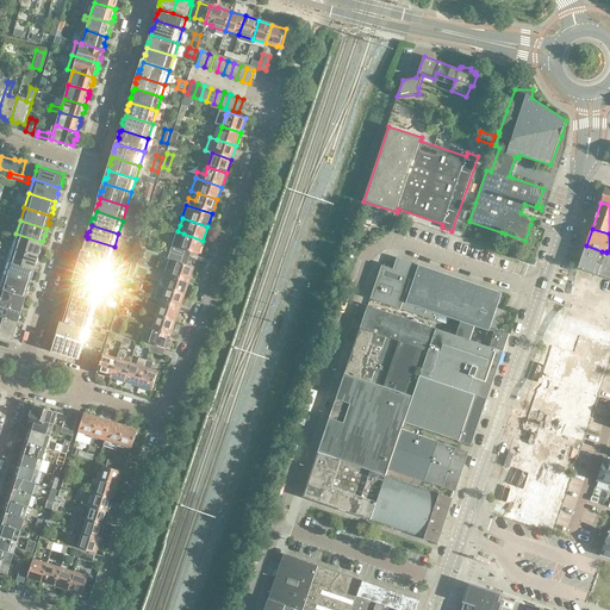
[(16,234),(12,248),(38,256),(38,255),(39,255),(42,250),(39,248),(42,242),(16,234)]
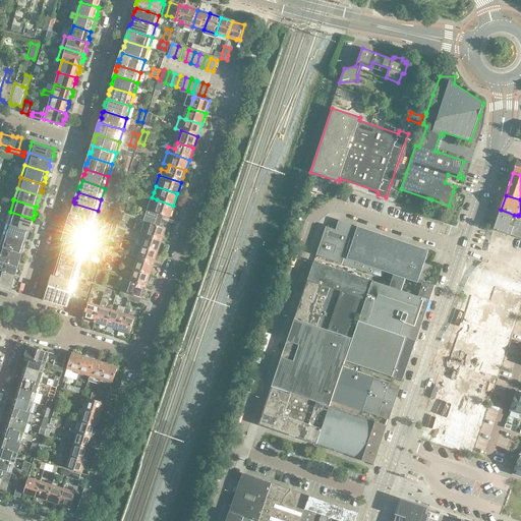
[(148,209),(146,215),(162,221),(163,215),(169,217),(173,206),(157,199),(154,212),(148,209)]
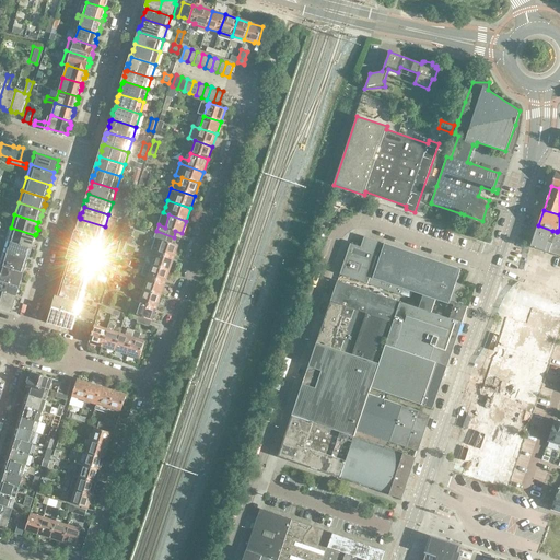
[(77,231),(101,240),(105,226),(80,219),(79,225),(78,224),(76,231),(77,231)]
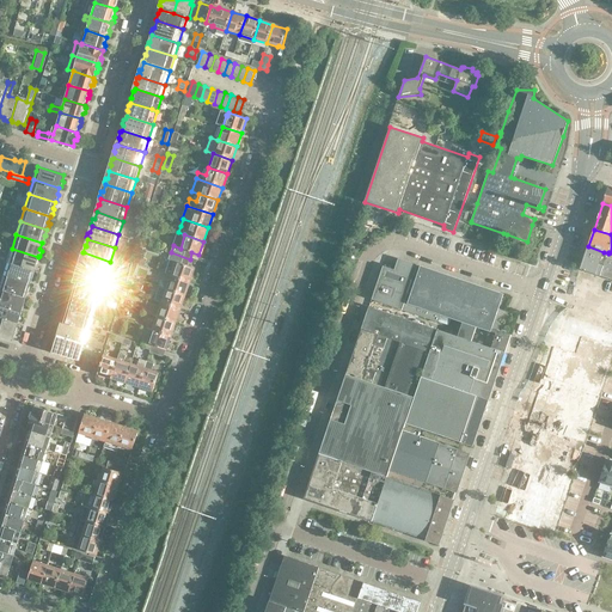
[(588,246),(580,269),(583,270),(600,276),(611,280),(611,252),(609,252),(609,254),(604,252),(588,246)]
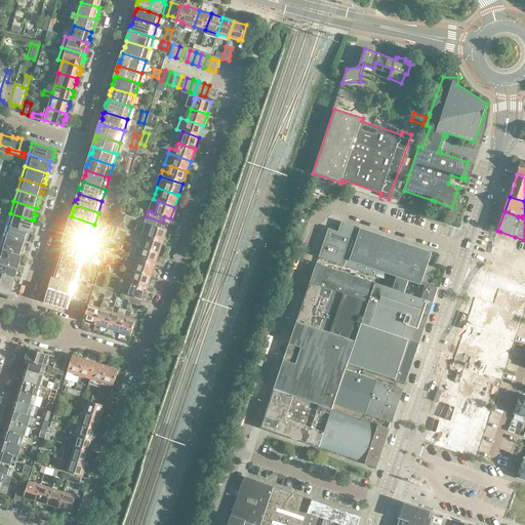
[(10,213),(6,225),(29,232),(30,227),(32,227),(33,223),(32,221),(33,220),(10,213)]
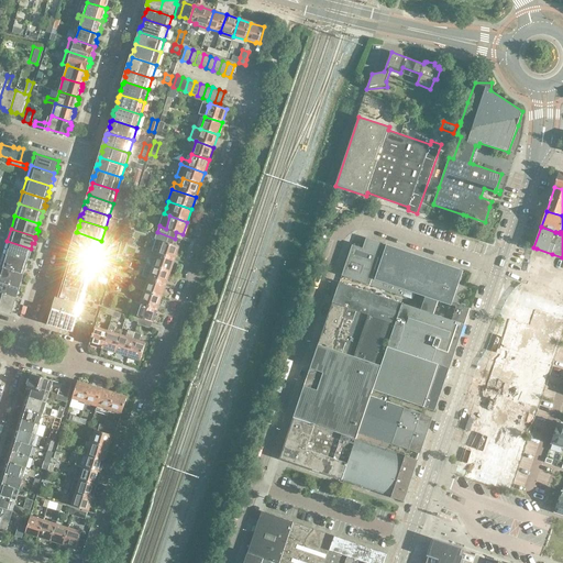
[(73,245),(98,253),(101,241),(77,232),(75,239),(73,240),(72,243),(73,245)]
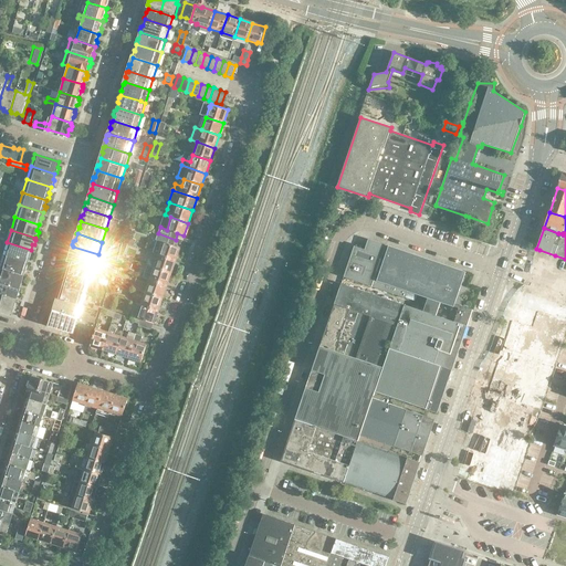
[(176,240),(158,233),(156,240),(163,242),(158,254),(175,261),(179,248),(174,245),(176,240)]
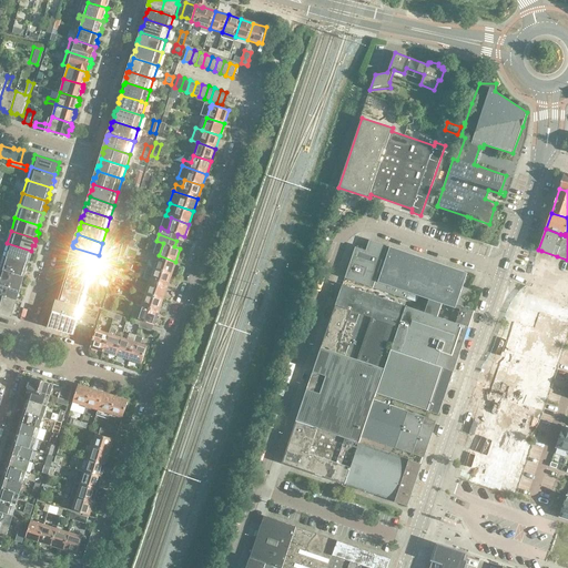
[(125,237),(124,244),(128,245),(130,246),(134,247),(137,242),(125,237)]
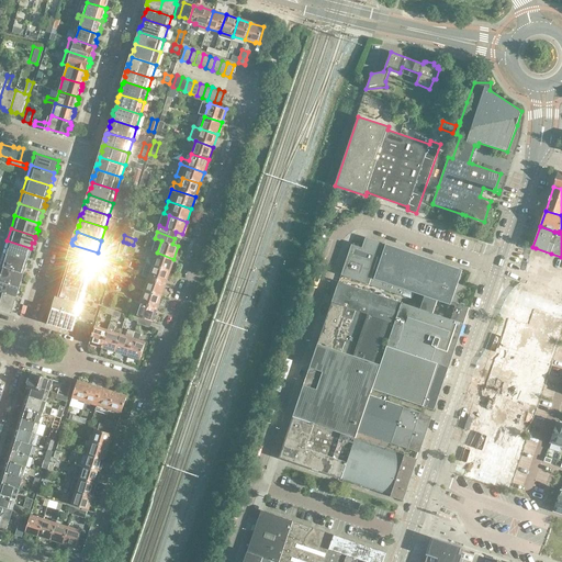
[(351,244),(341,276),(369,284),(403,296),(405,289),(425,296),(420,308),(433,313),(451,319),(456,306),(457,303),(451,302),(461,270),(386,245),(383,244),(366,237),(362,247),(351,244)]
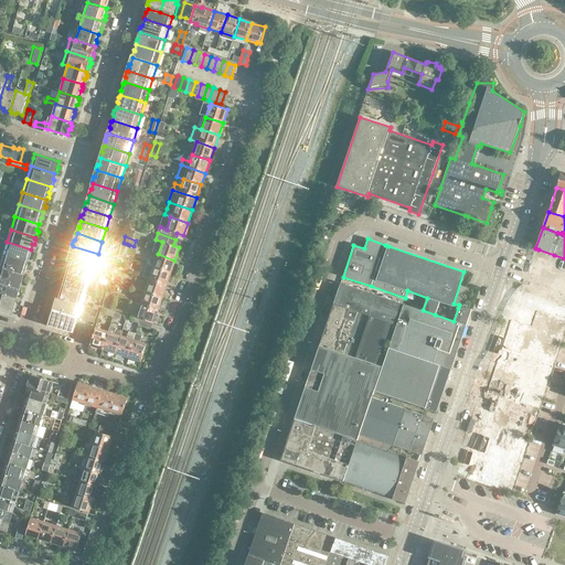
[(7,242),(2,254),(27,262),(29,257),(30,257),(31,252),(30,251),(31,249),(7,242)]
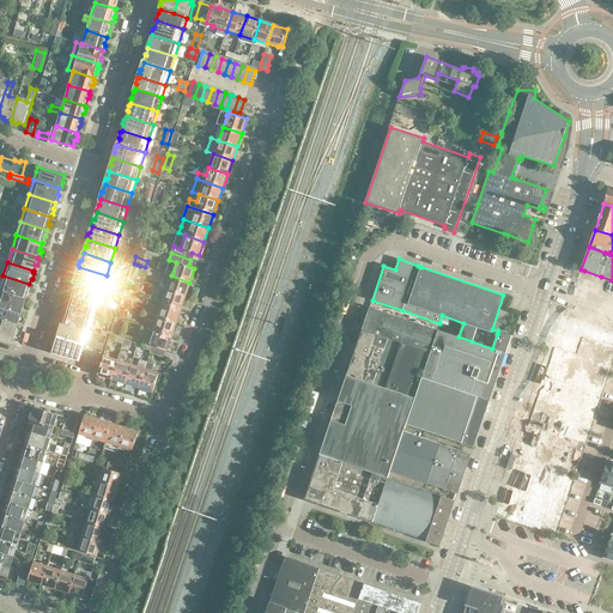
[(76,281),(102,290),(104,291),(107,285),(103,284),(107,275),(79,267),(79,268),(77,269),(76,274),(77,275),(76,281)]
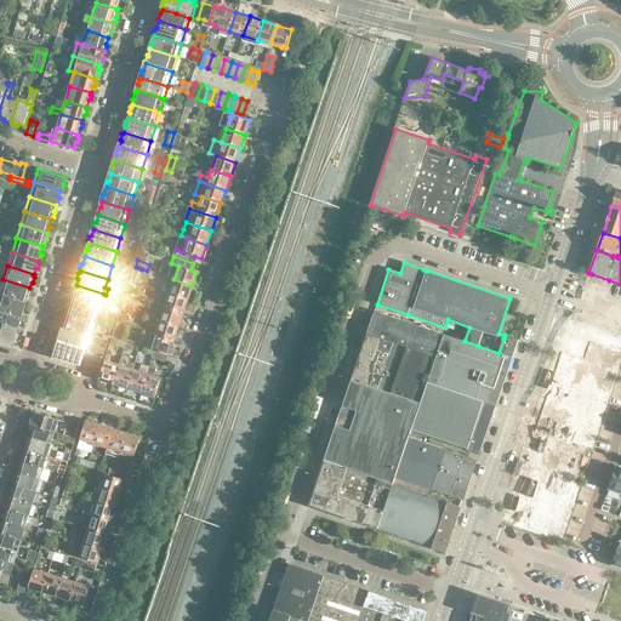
[(497,540),(485,579),(505,586),(500,603),(507,605),(513,588),(543,599),(557,560),(560,548),(562,546),(562,543),(620,369),(620,284),(609,280),(592,274),(588,273),(565,342),(567,343),(518,488),(516,488),(497,540)]
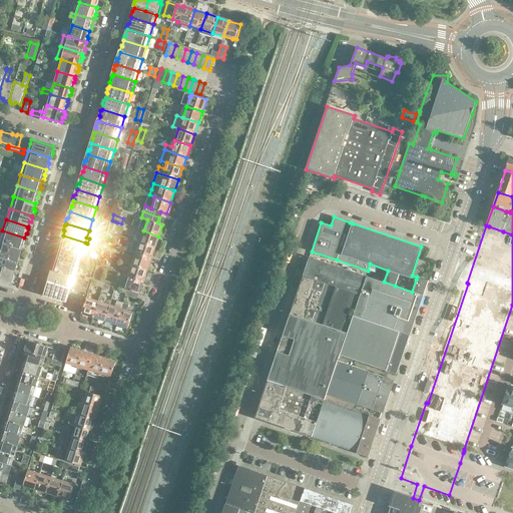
[(2,230),(0,238),(0,242),(21,249),(22,244),(24,244),(25,240),(24,239),(24,237),(2,230)]
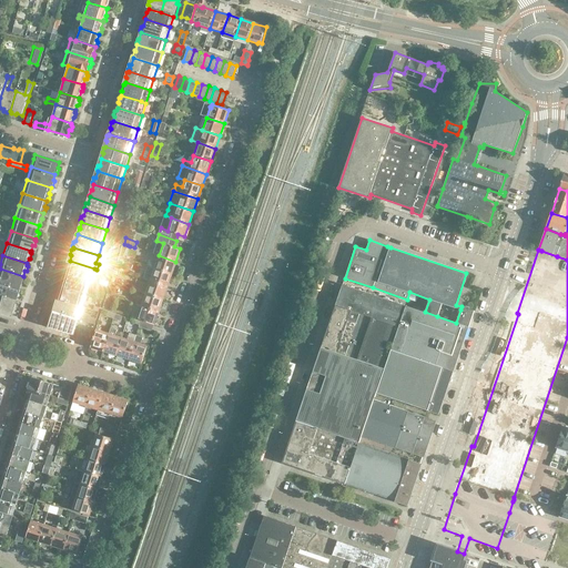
[(159,255),(154,269),(172,274),(175,262),(159,255)]
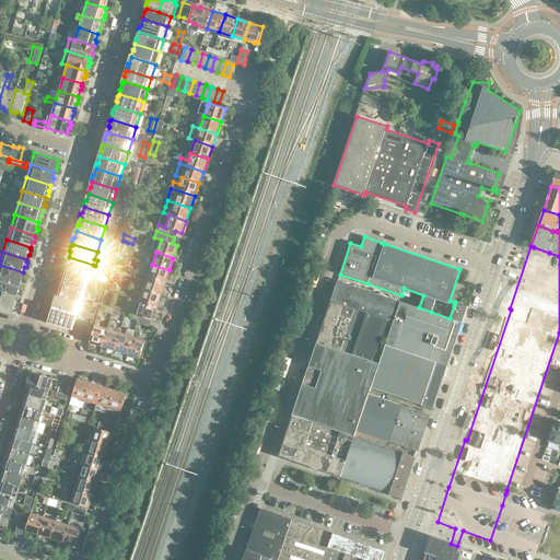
[(66,264),(65,269),(89,277),(93,265),(69,257),(68,258),(66,259),(65,263),(66,264)]
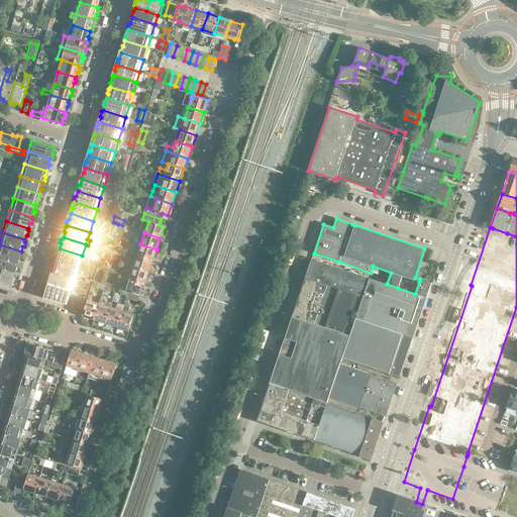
[(0,244),(0,257),(17,264),(19,259),(20,257),(22,254),(20,252),(21,251),(0,244)]
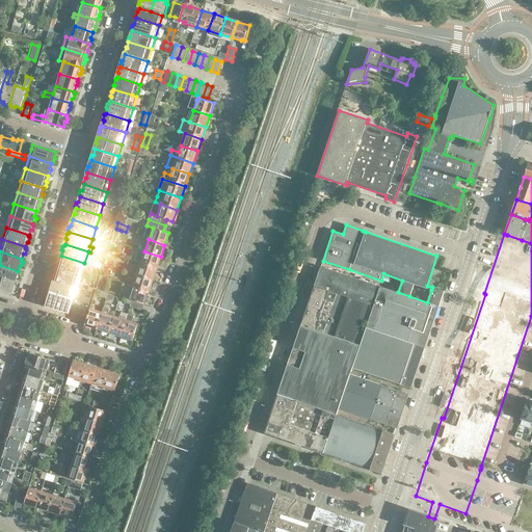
[(144,251),(140,263),(157,268),(161,257),(144,251)]
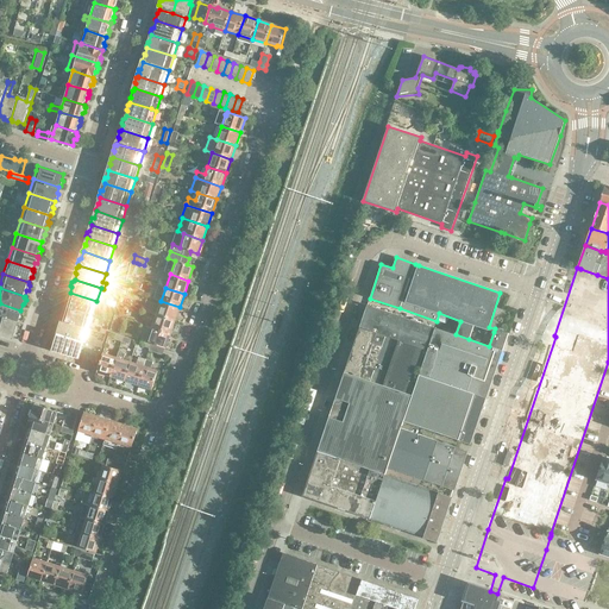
[(68,301),(67,306),(93,314),(96,301),(70,293),(70,295),(68,295),(67,300),(68,301)]
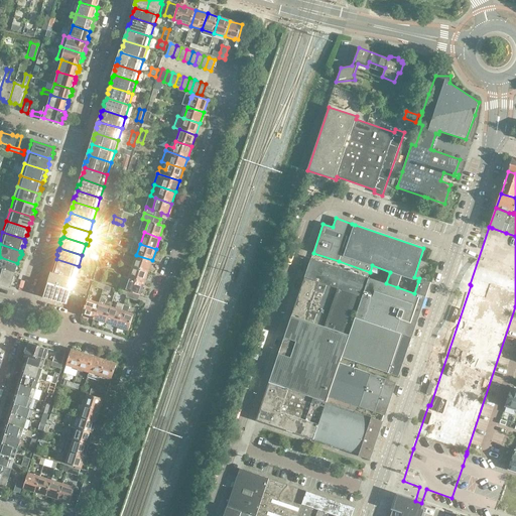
[(136,255),(132,267),(148,272),(152,260),(136,255)]
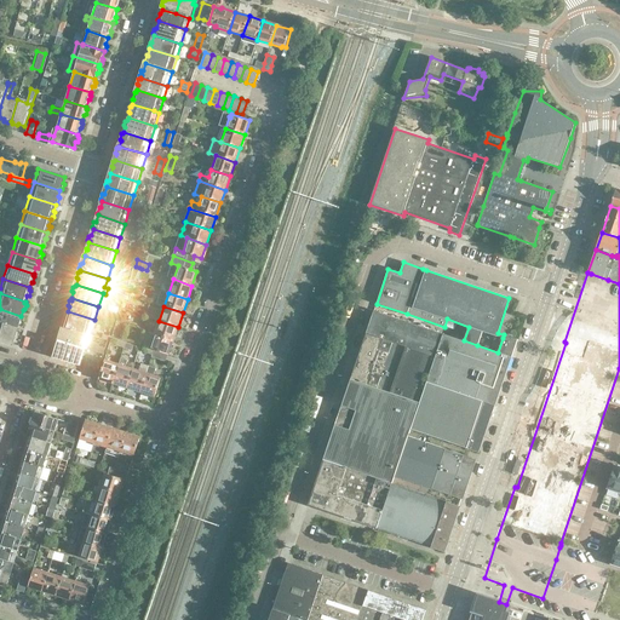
[(0,309),(0,323),(17,329),(18,323),(19,325),(22,317),(21,317),(21,316),(0,309)]
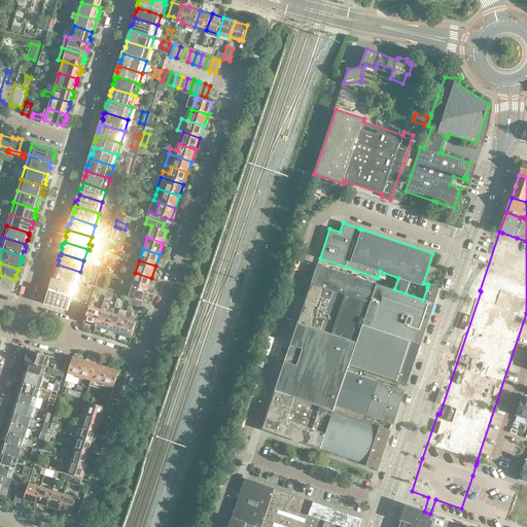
[(318,264),(311,283),(369,303),(375,283),(325,267),(318,264)]
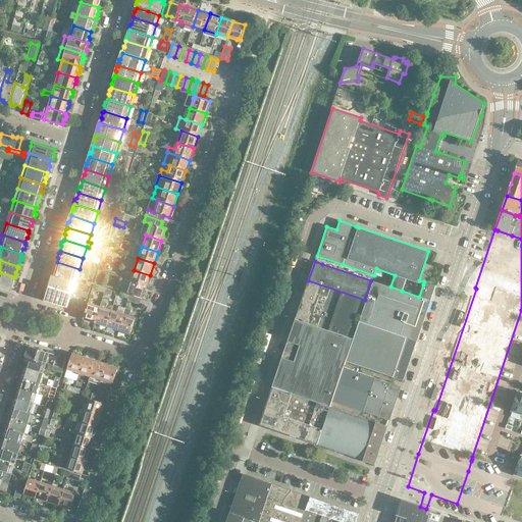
[(54,270),(53,274),(75,281),(80,269),(57,262),(56,264),(55,265),(53,268),(54,270)]
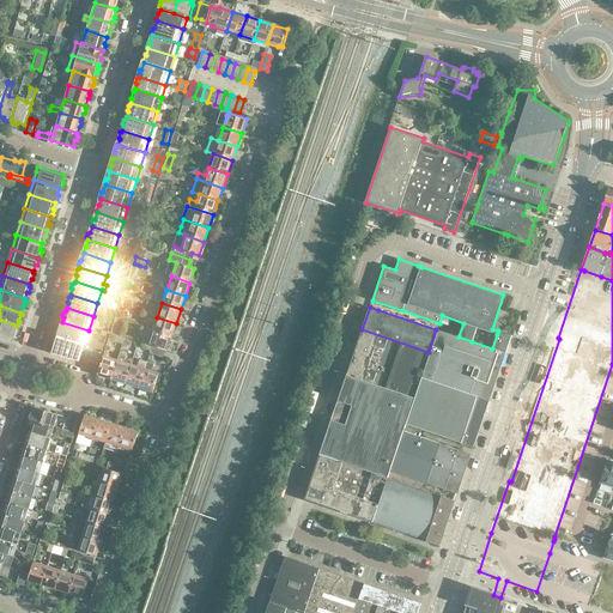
[(116,317),(111,333),(119,335),(123,321),(121,320),(116,317)]
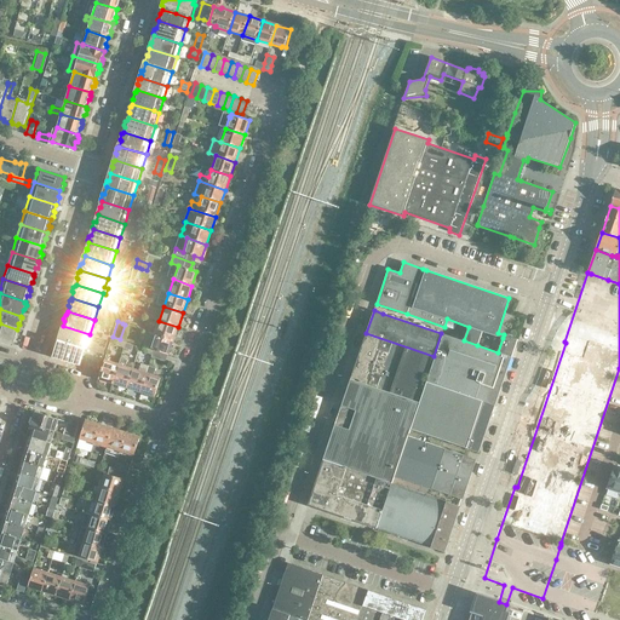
[(159,321),(154,334),(173,340),(178,327),(159,321)]
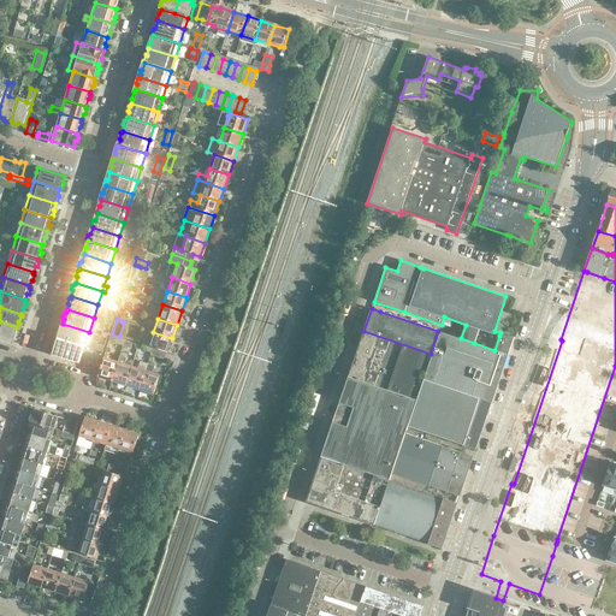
[(0,337),(12,342),(15,336),(16,336),(18,331),(16,330),(17,327),(0,321),(0,337)]
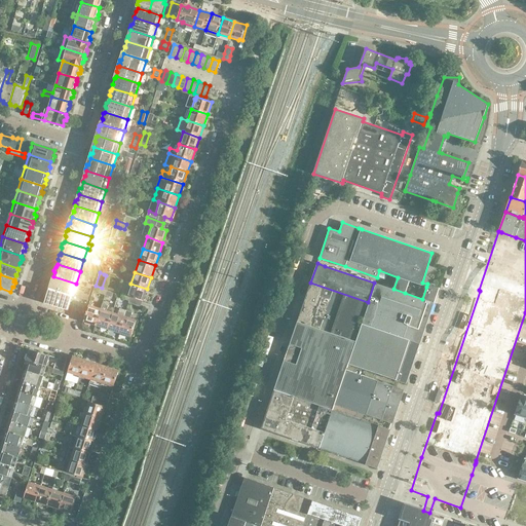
[(51,284),(50,288),(73,295),(76,284),(53,276),(53,278),(52,277),(50,284),(51,284)]
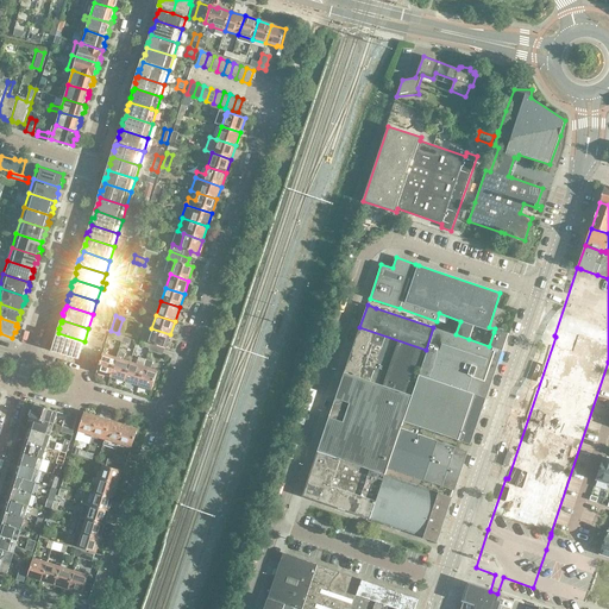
[(352,351),(345,372),(405,393),(410,395),(426,350),(359,327),(359,328),(360,330),(352,351)]
